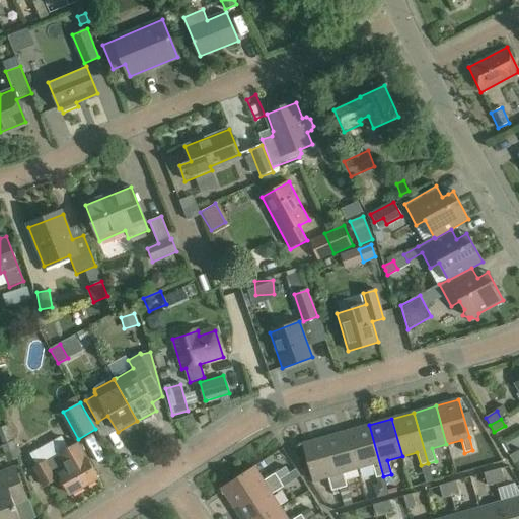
[(0,427),(0,434),(3,444),(12,440),(6,425),(0,427)]
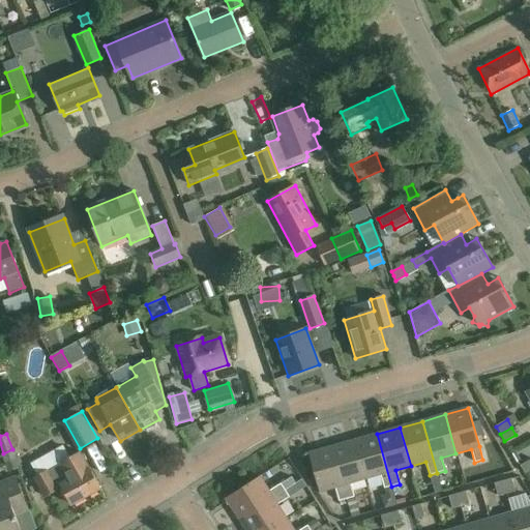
[(377,434),(354,440),(365,479),(380,475),(384,489),(391,487),(377,434)]
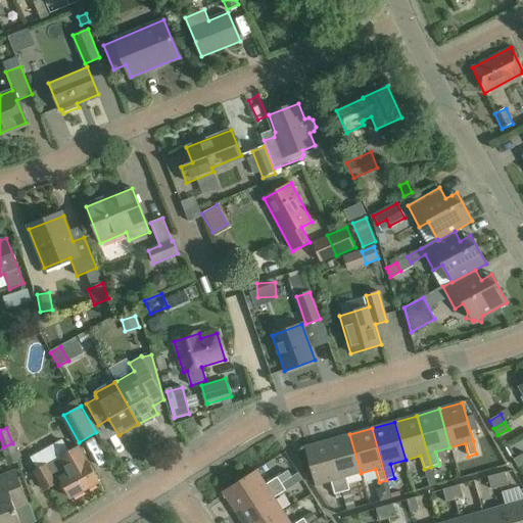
[(361,473),(349,434),(327,441),(342,492),(349,490),(345,477),(361,473)]
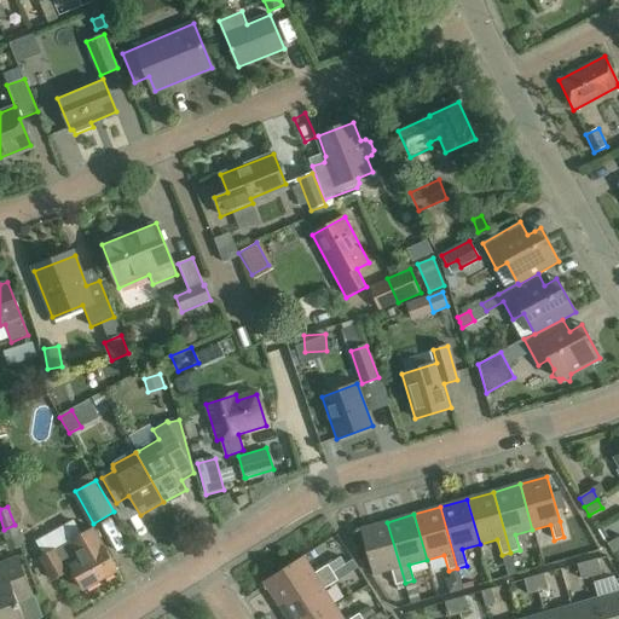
[(405,583),(387,522),(360,530),(372,576),(391,570),(395,585),(405,583)]
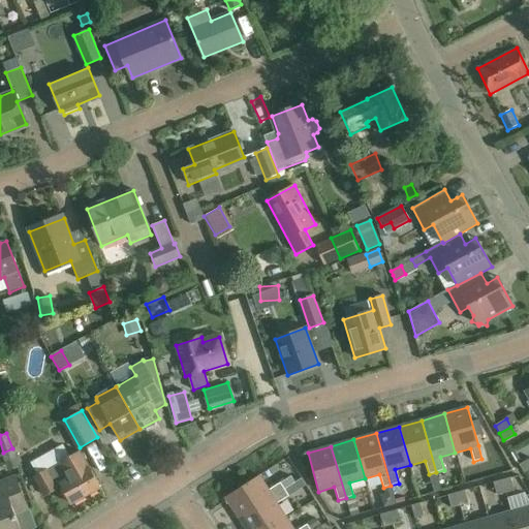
[(70,504),(99,488),(101,487),(81,450),(59,462),(60,463),(49,470),(48,468),(33,476),(44,497),(59,489),(58,487),(60,486),(70,504)]
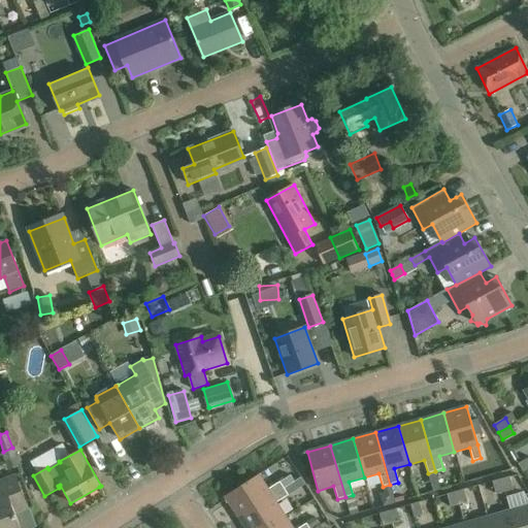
[(527,458),(518,464),(523,471),(527,468),(527,458)]
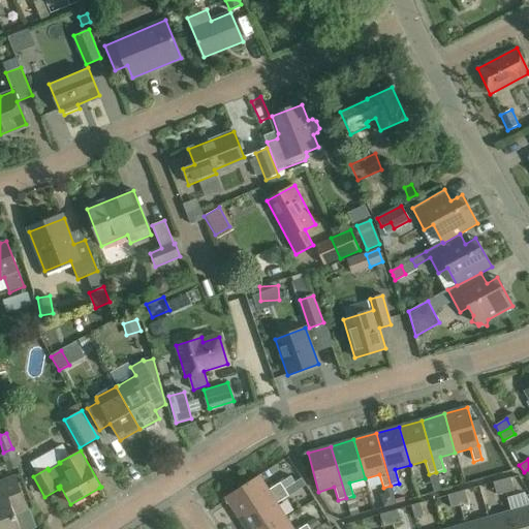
[(429,474),(434,493),(441,491),(436,472),(429,474)]
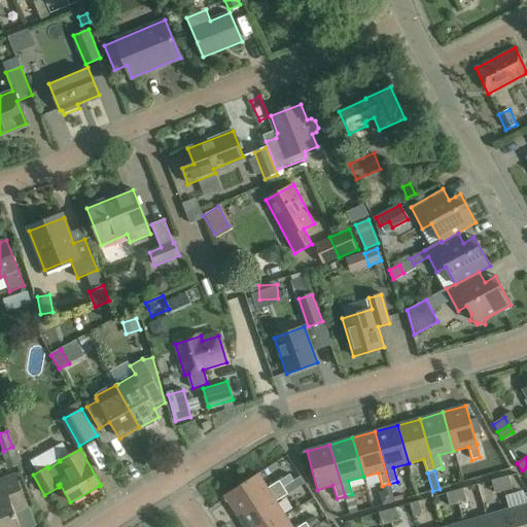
[(287,485),(293,481),(289,475),(279,481),(267,489),(257,473),(224,495),(238,517),(283,488),(287,485)]
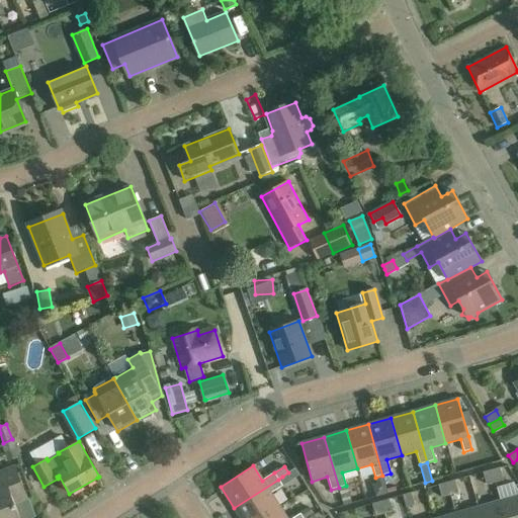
[(0,517),(19,517),(12,499),(24,494),(13,467),(0,472),(0,517)]
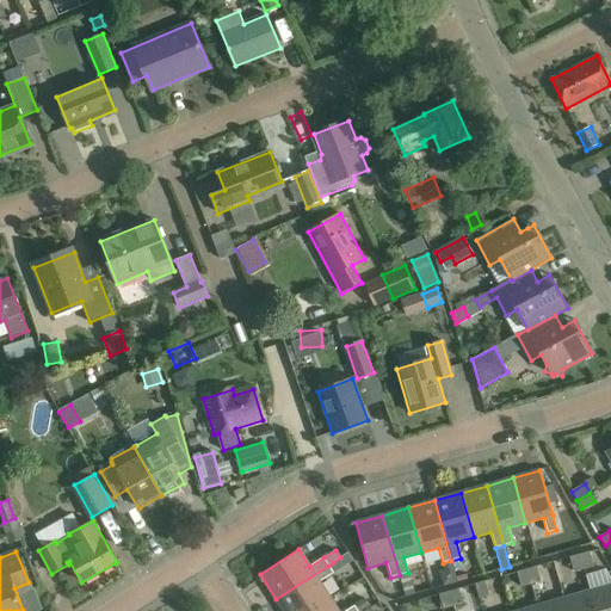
[(579,555),(584,569),(593,567),(590,551),(579,555)]
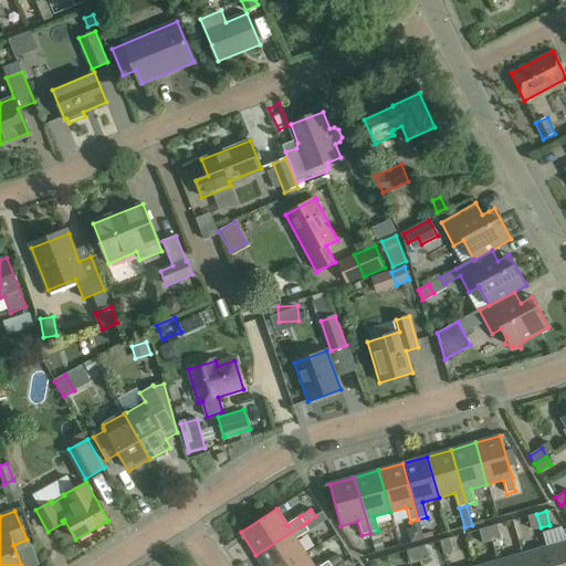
[(315,516),(308,521),(314,528),(327,520),(322,512),(315,516)]
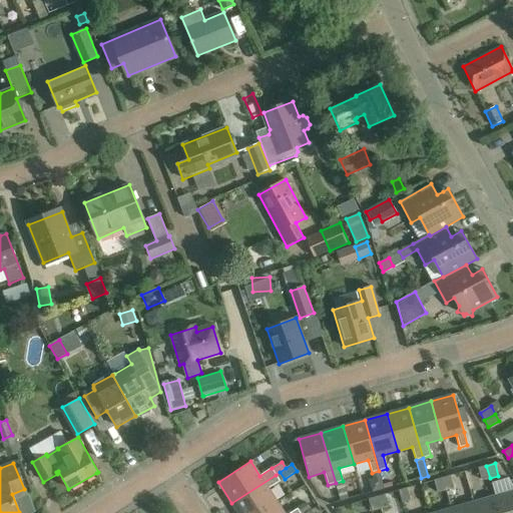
[(490,478),(486,466),(478,468),(482,480),(490,478)]
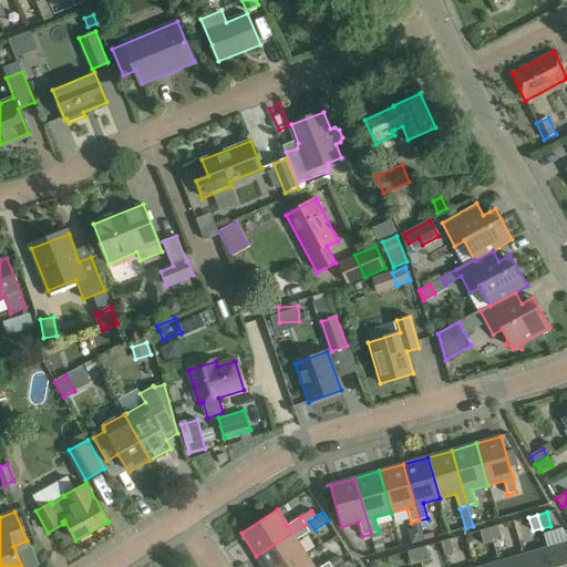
[(413,529),(409,536),(411,544),(424,539),(419,521),(411,523),(413,529)]
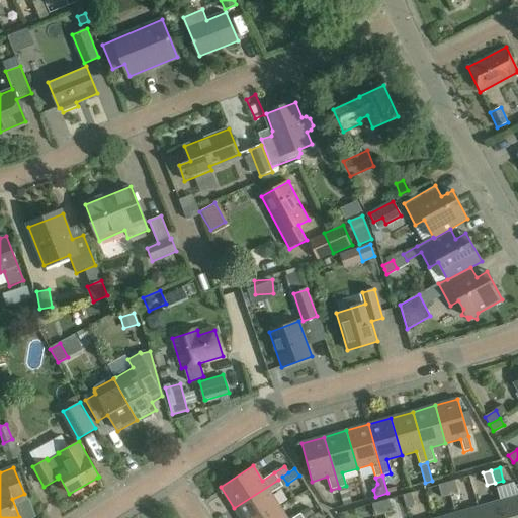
[(282,486),(278,480),(234,508),(240,517),(262,517),(280,507),(271,494),(282,486)]
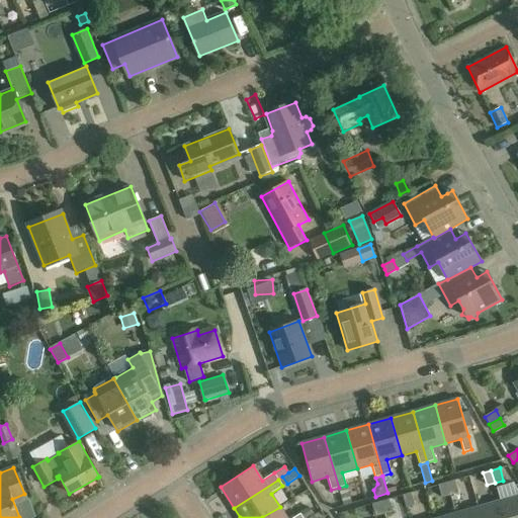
[(454,481),(446,483),(450,496),(458,493),(454,481)]
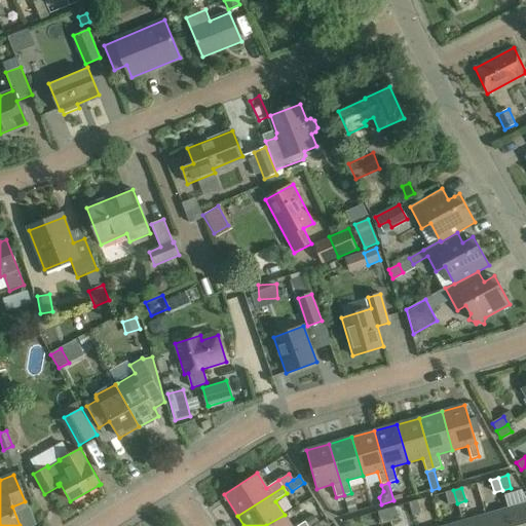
[(457,503),(453,490),(445,493),(448,505),(457,503)]
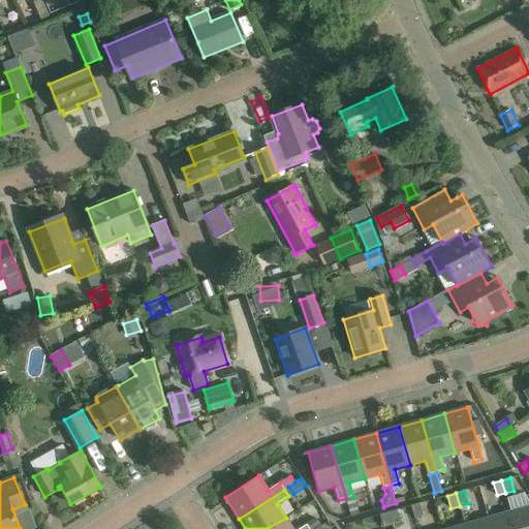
[(346,498),(351,517),(359,515),(353,496),(346,498)]
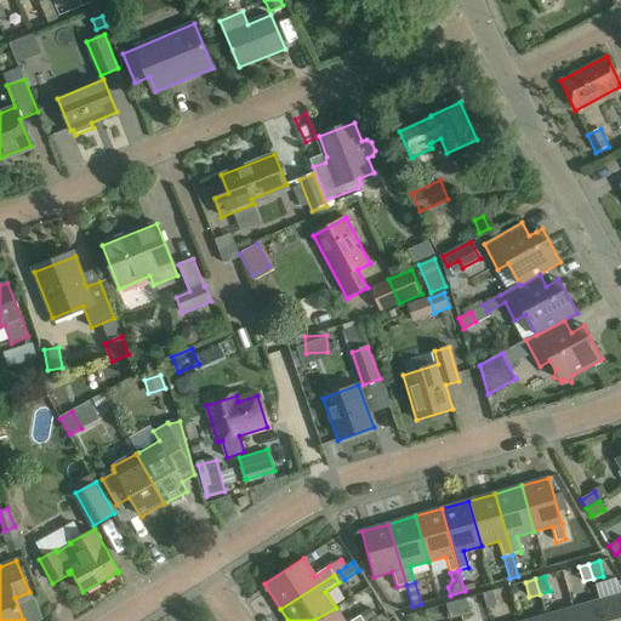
[(493,591),(483,594),(486,609),(497,605),(493,591)]
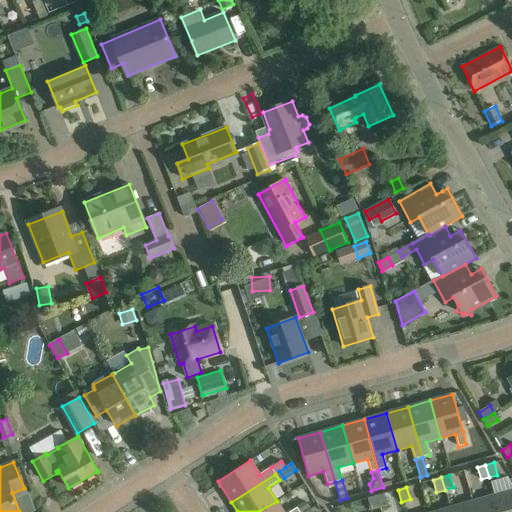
[(511,511),(511,489),(494,495),(499,511),(511,511)]
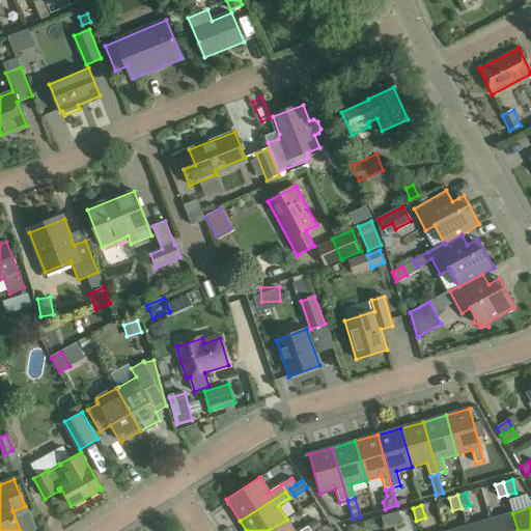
[(390,514),(393,527),(401,525),(398,511),(390,514)]
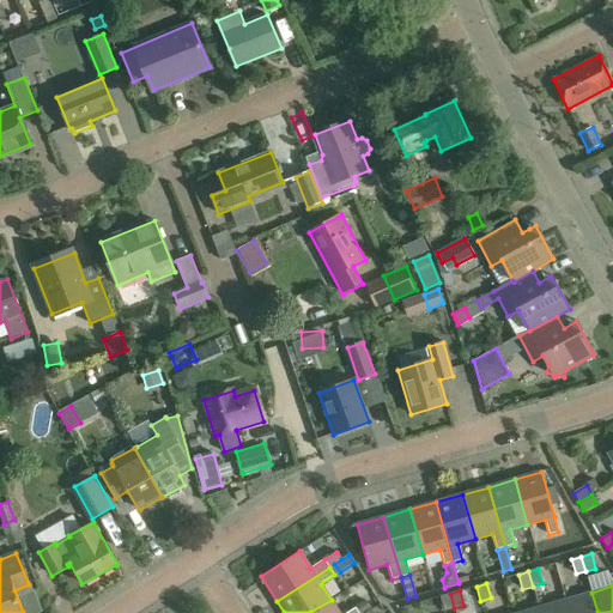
[(598,612),(592,593),(565,600),(569,612),(598,612)]
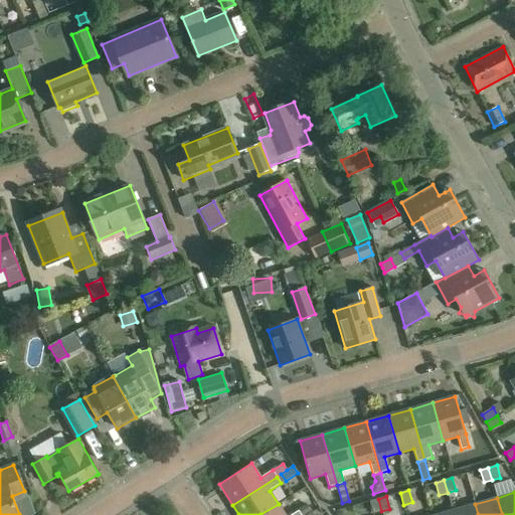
[(381,511),(378,499),(369,501),(373,513),(381,511)]
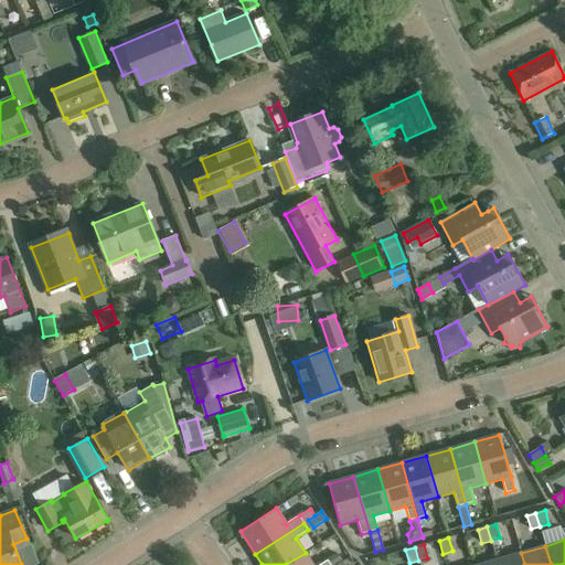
[(328,558),(331,564),(334,564),(342,561),(337,552),(328,558)]
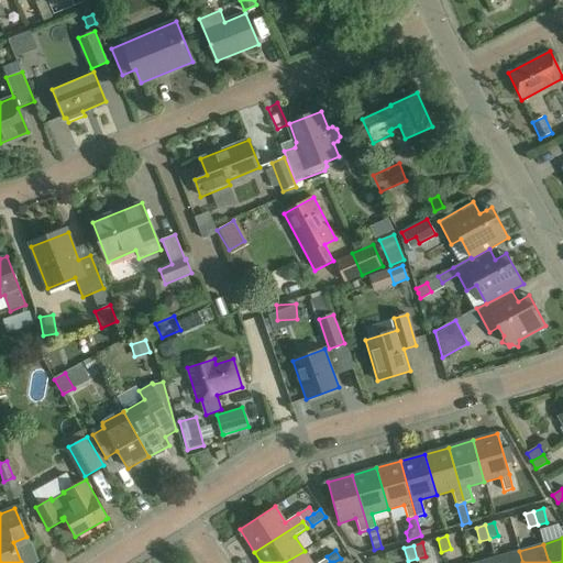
[(311,562),(305,551),(285,562),(329,562),(327,559),(319,562),(311,562)]
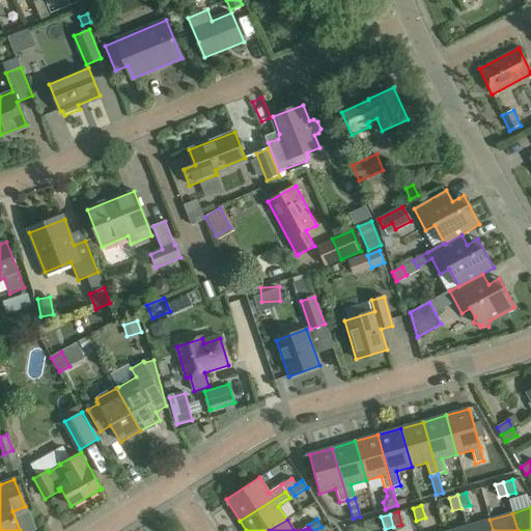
[(493,530),(490,520),(467,526),(468,530),(493,530)]
